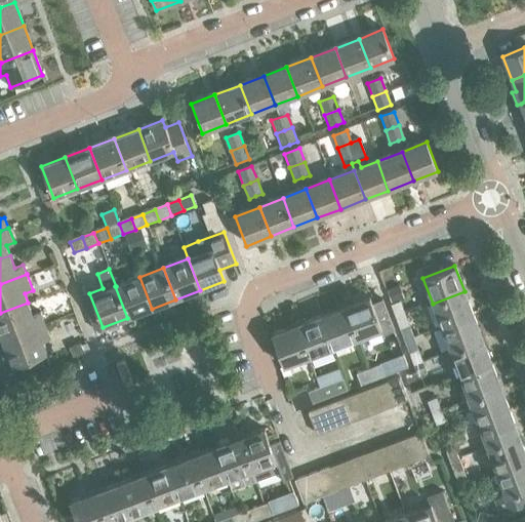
[(115,286),(127,318),(152,309),(139,277),(116,286),(115,286)]
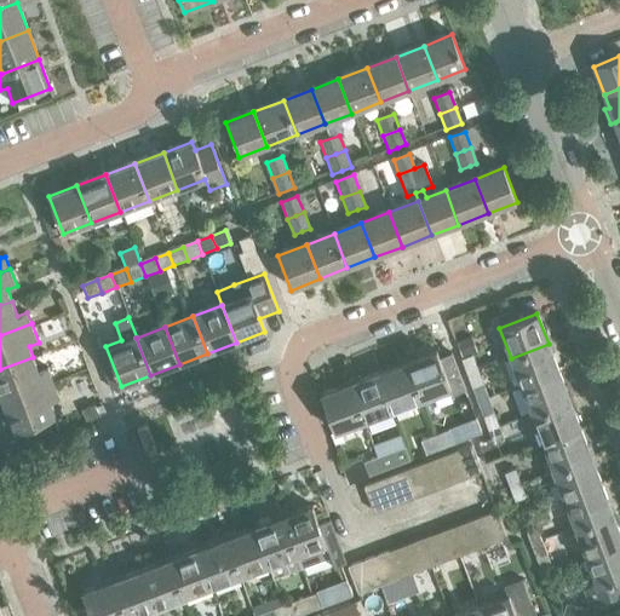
[(463,358),(476,353),(471,340),(458,345),(463,358)]
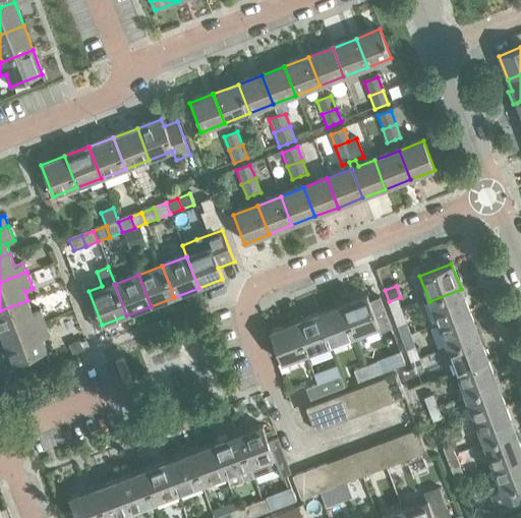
[(439,326),(470,313),(461,289),(429,301),(439,326)]
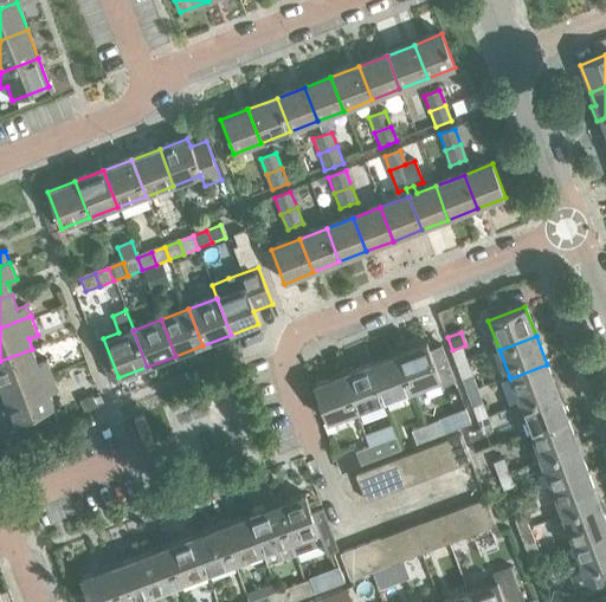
[(397,355),(411,392),(439,381),(442,388),(456,383),(442,348),(430,351),(426,344),(397,355)]
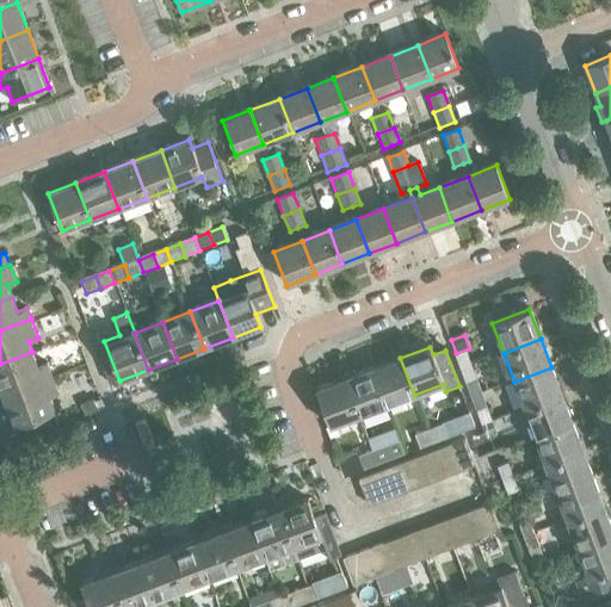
[(0,389),(2,396),(53,377),(48,364),(38,367),(32,352),(0,364),(0,389)]
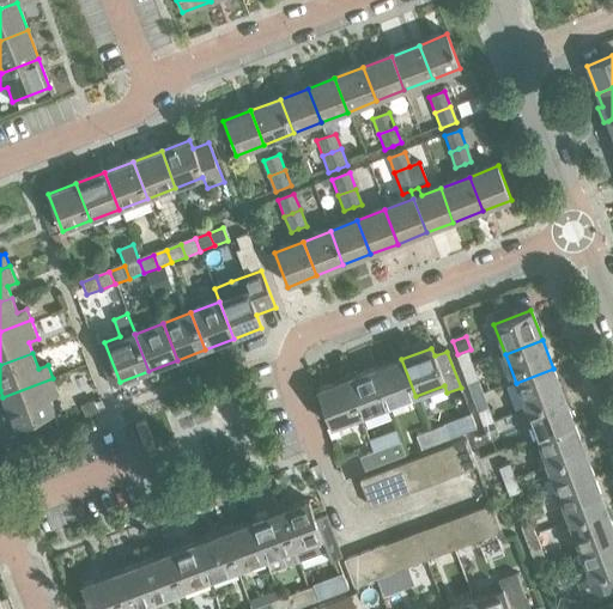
[(462,371),(473,366),(467,353),(456,357),(462,371)]
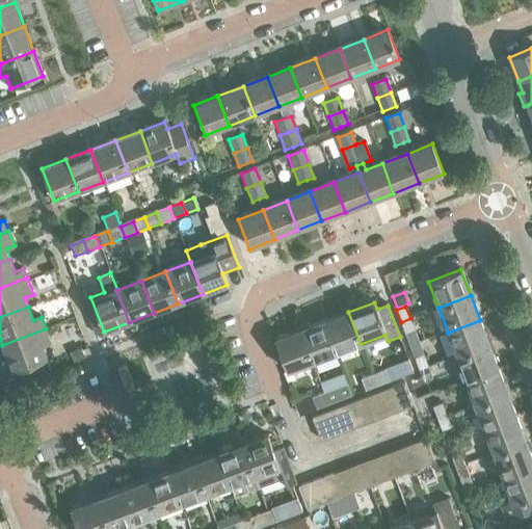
[(337,353),(361,344),(348,312),(325,321),(337,353)]
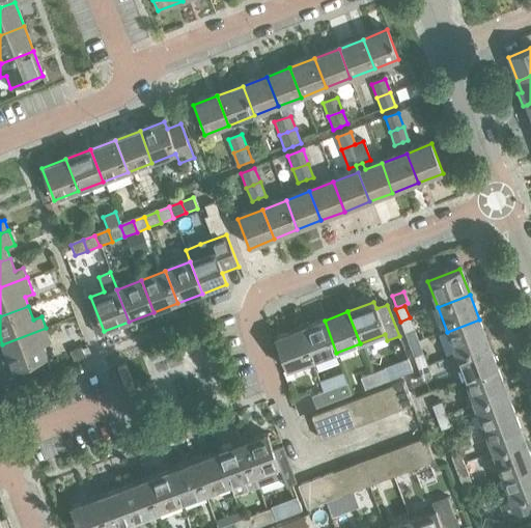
[(410,317),(400,322),(404,333),(414,330),(410,317)]
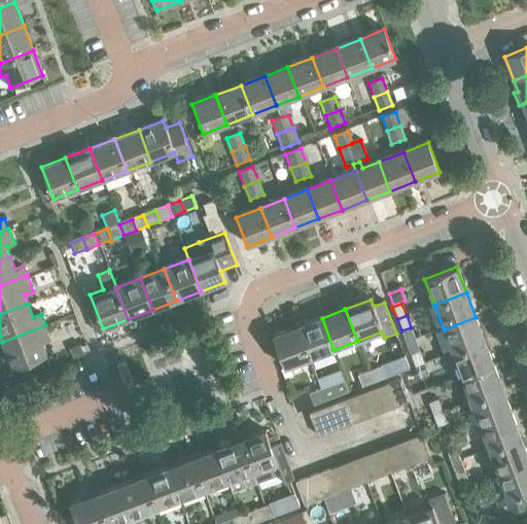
[(452,353),(485,341),(476,317),(444,329),(452,353)]
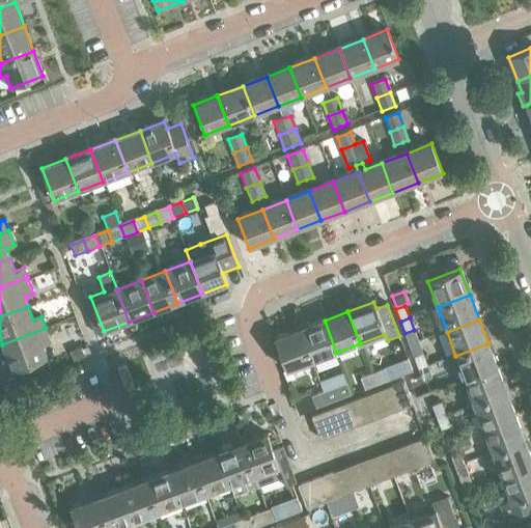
[(311,362),(336,353),(325,321),(299,330),(311,362)]
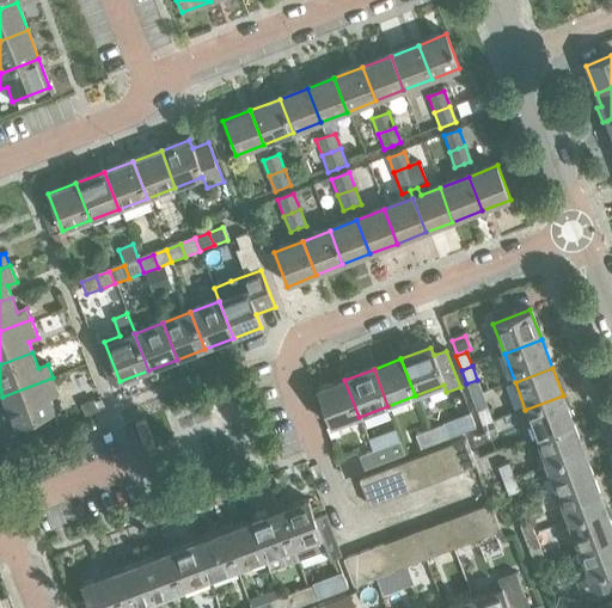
[(53,378),(2,397),(14,428),(17,427),(23,442),(59,428),(53,412),(55,412),(50,399),(60,395),(53,378)]
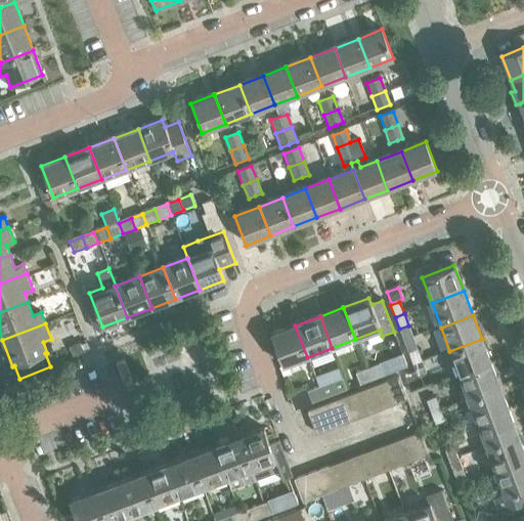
[(282,366),(307,357),(295,326),(270,335),(282,366)]
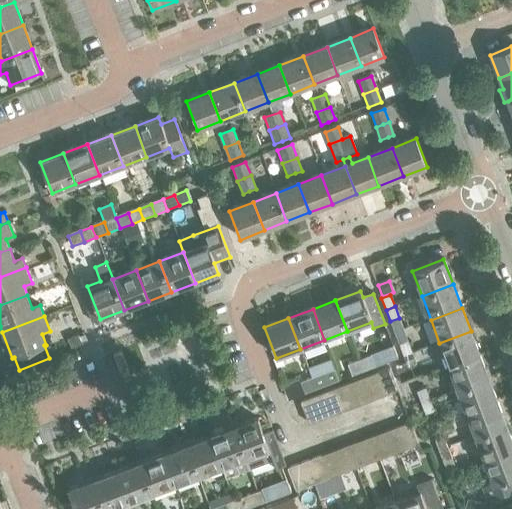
[(448,366),(480,355),(471,331),(439,343),(448,366)]
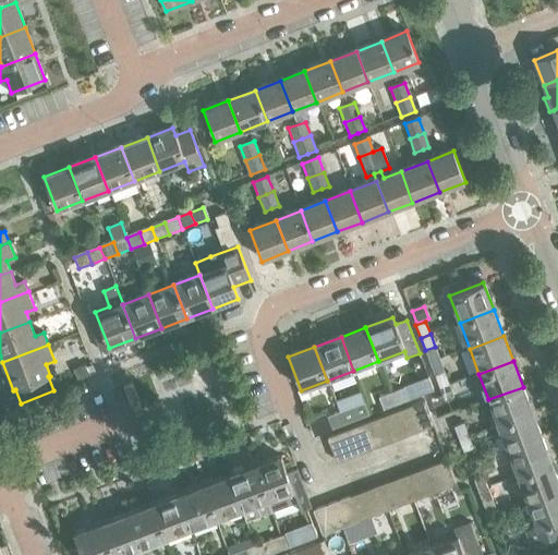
[(439,388),(449,385),(445,373),(435,376),(439,388)]
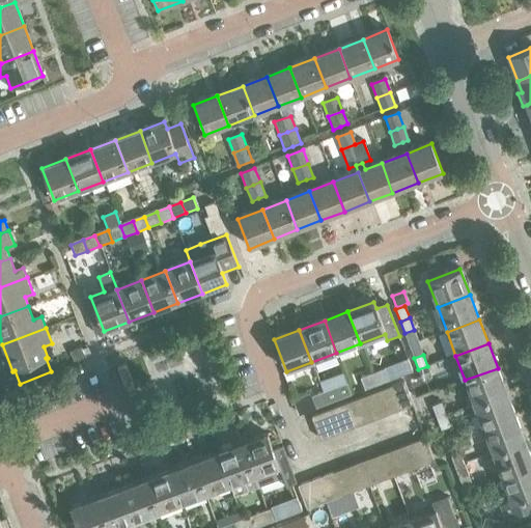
[(427,366),(418,369),(423,382),(432,379),(427,366)]
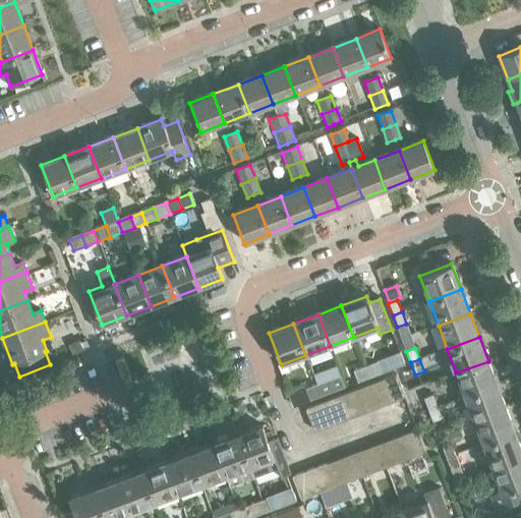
[(465,397),(498,385),(488,361),(456,372),(465,397)]
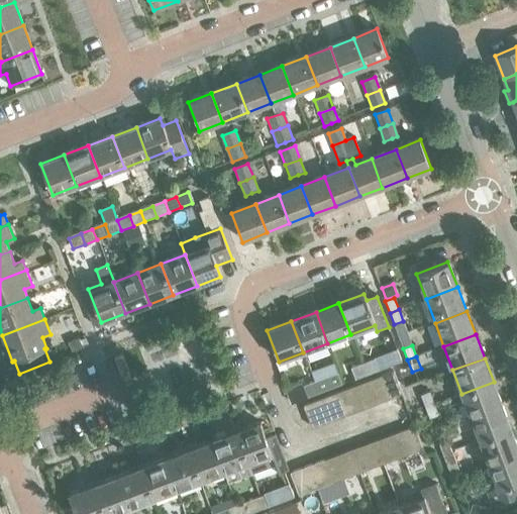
[(363,365),(367,377),(379,372),(375,361),(363,365)]
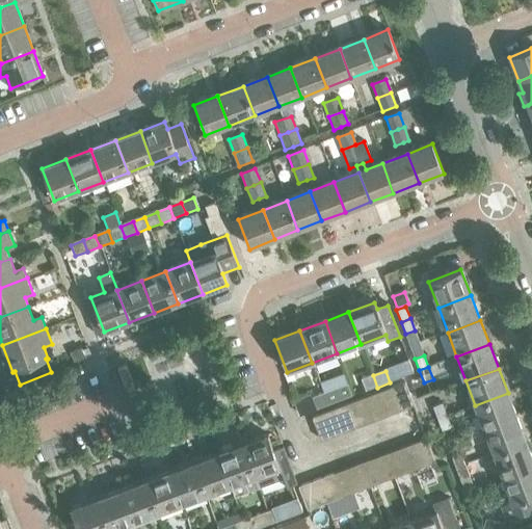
[(366,392),(377,388),(373,375),(362,379),(366,392)]
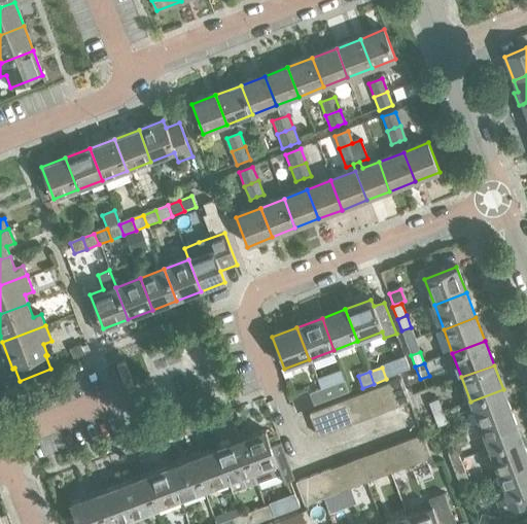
[(389,383),(398,407),(410,402),(400,379),(389,383)]
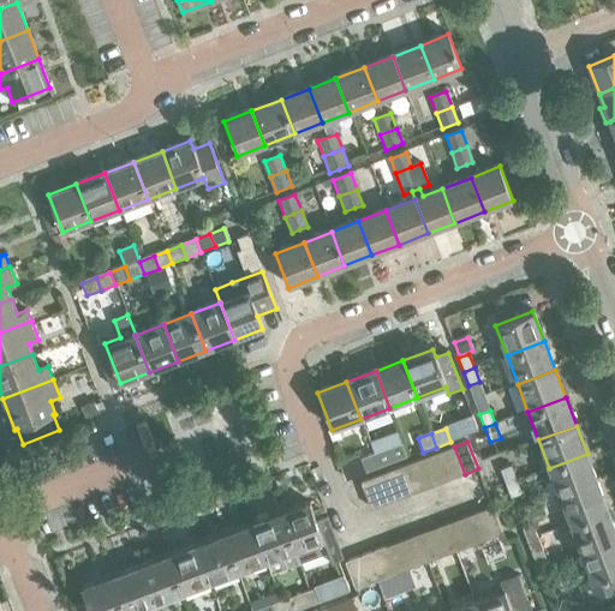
[(388,450),(394,463),(407,459),(402,444),(388,450)]
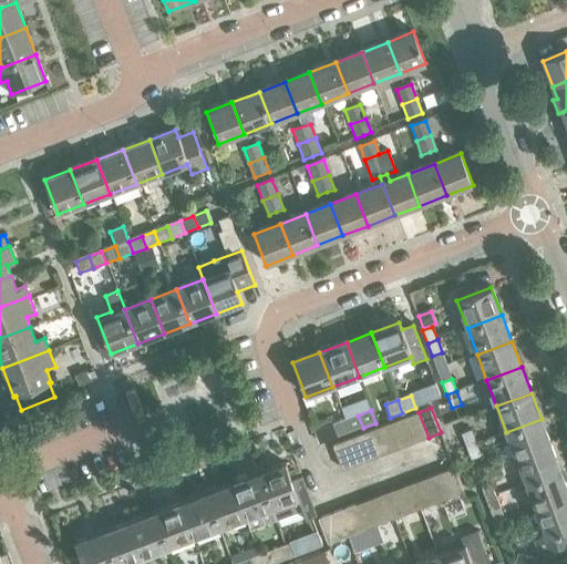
[(415,442),(429,438),(419,412),(406,418),(415,442)]
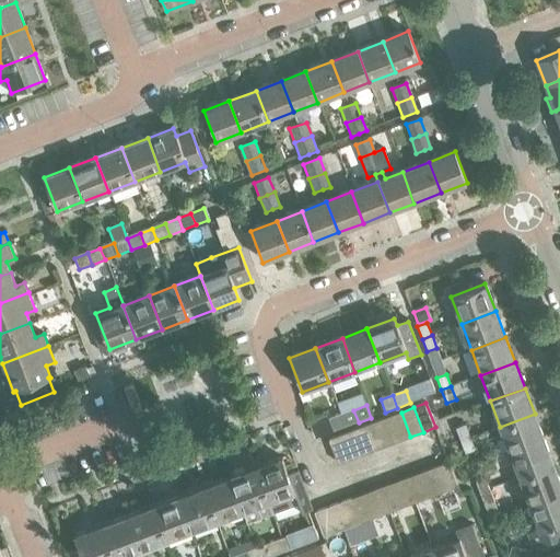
[(340,415),(345,428),(359,422),(353,410),(340,415)]
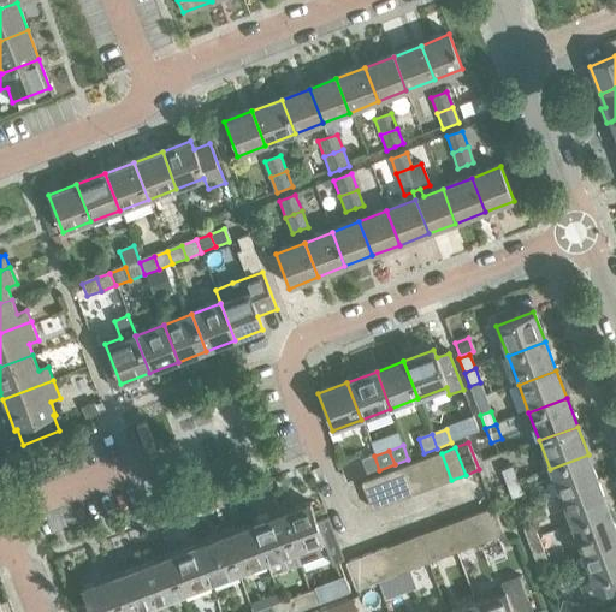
[(438,485),(451,480),(442,453),(428,458),(438,485)]
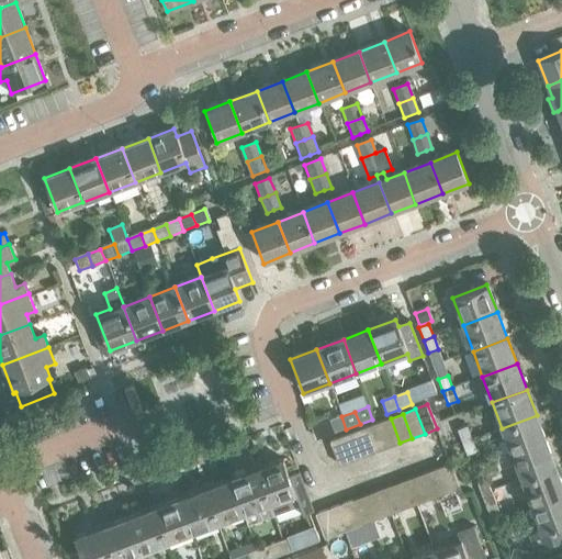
[(512,454),(547,440),(537,415),(502,428),(512,454)]
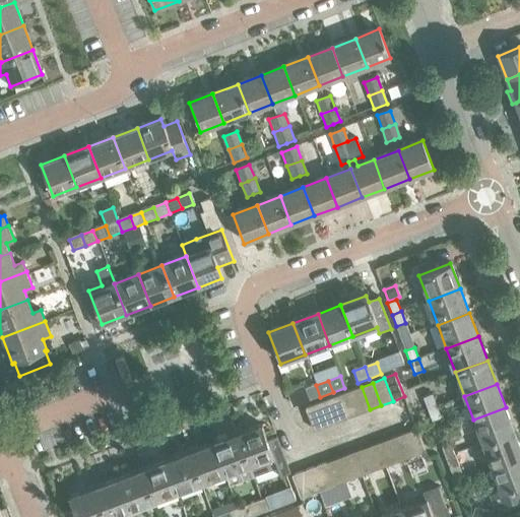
[(310,401),(320,397),(316,385),(305,389),(310,401)]
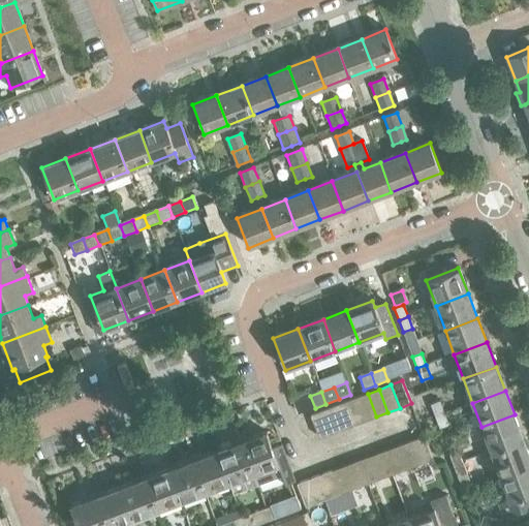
[(365,422),(376,416),(368,394),(355,398),(365,422)]
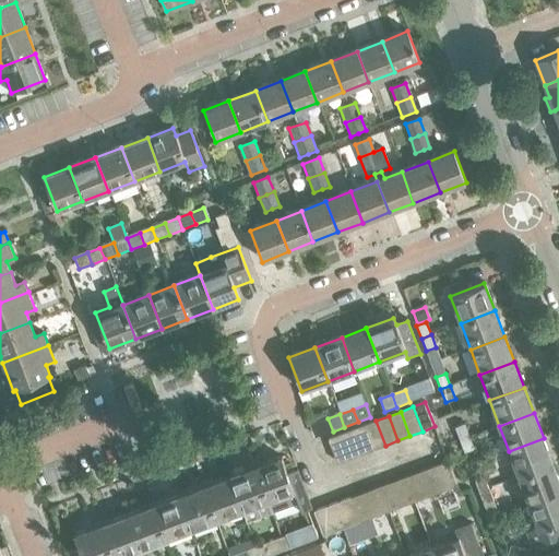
[(328,418),(312,425),(317,437),(333,432),(328,418)]
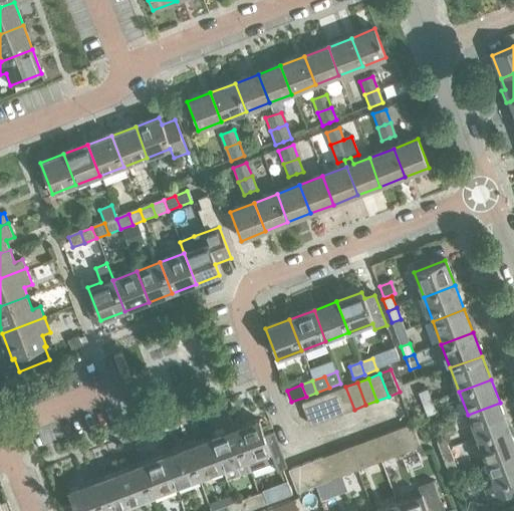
[(343,414),(354,410),(345,387),(334,392),(343,414)]
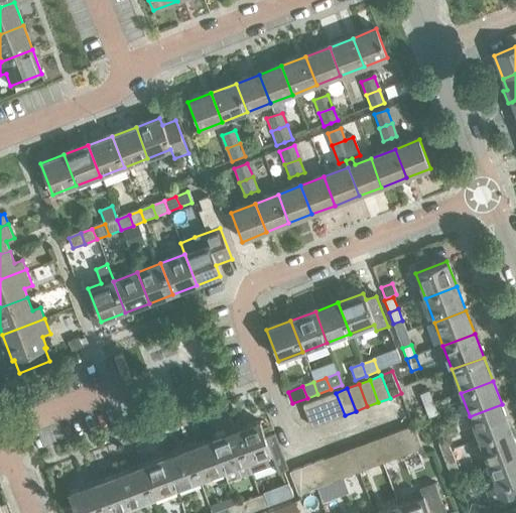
[(424,407),(433,403),(429,392),(419,395),(424,407)]
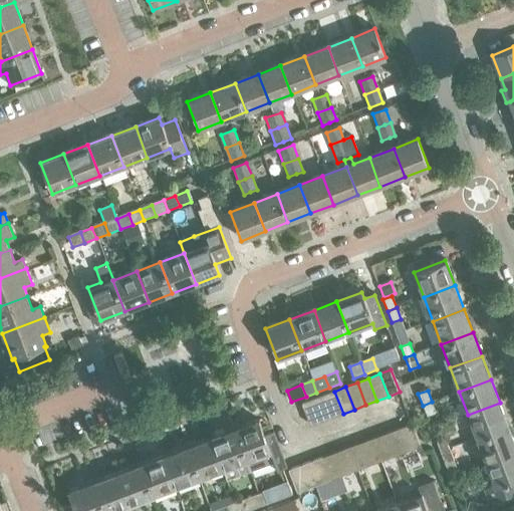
[(332,418),(343,414),(334,392),(323,396),(332,418)]
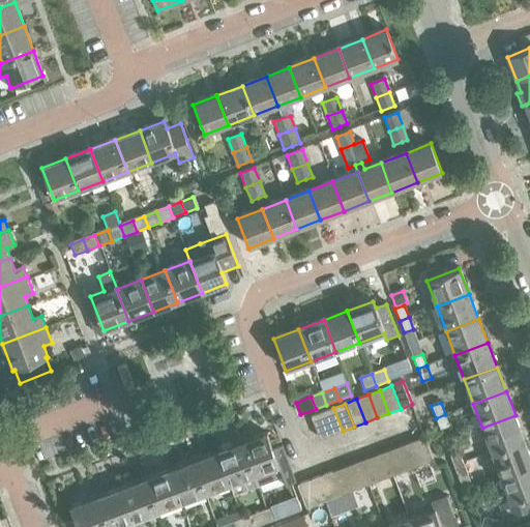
[(330,435),(343,431),(333,408),(322,412),(330,435)]
